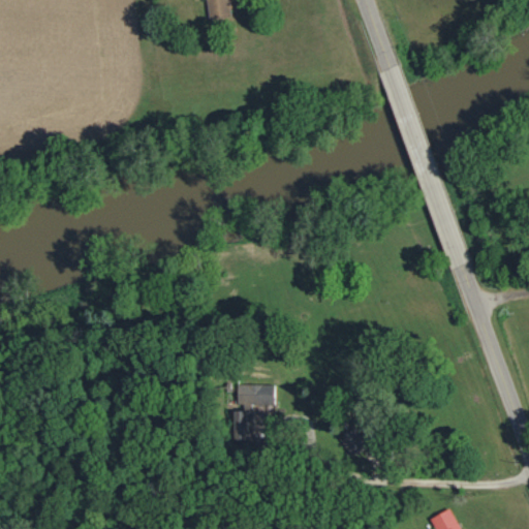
[(206,0),(209,19),(230,16),(227,0),(206,0)]
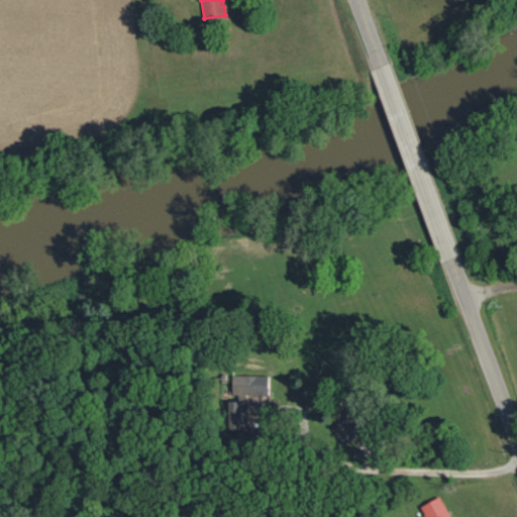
[(231,398),(246,398),(246,395),(269,396),(269,377),(232,376),(231,398)]
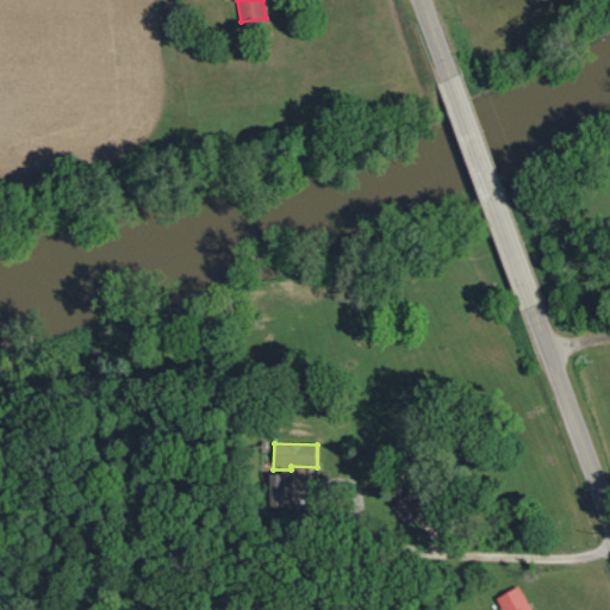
[(269,508),(291,509),(291,474),(263,474),(263,498),(269,498),(269,508)]
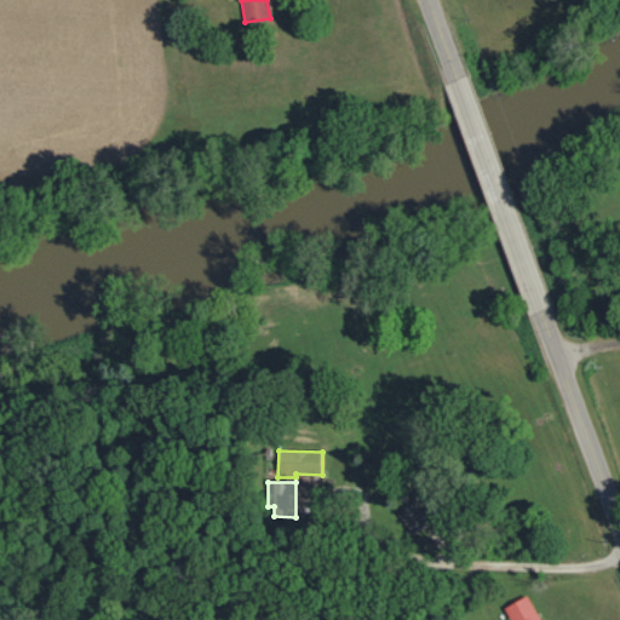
[(411,534),(430,522),(415,500),(397,512),(411,534)]
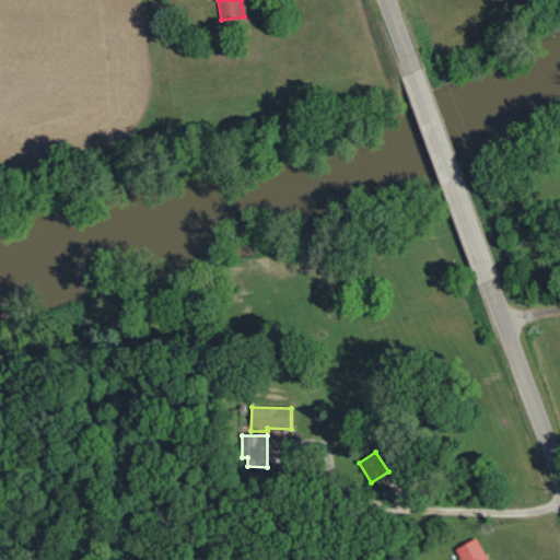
[(489,559),(477,537),(455,549),(461,559),(489,559)]
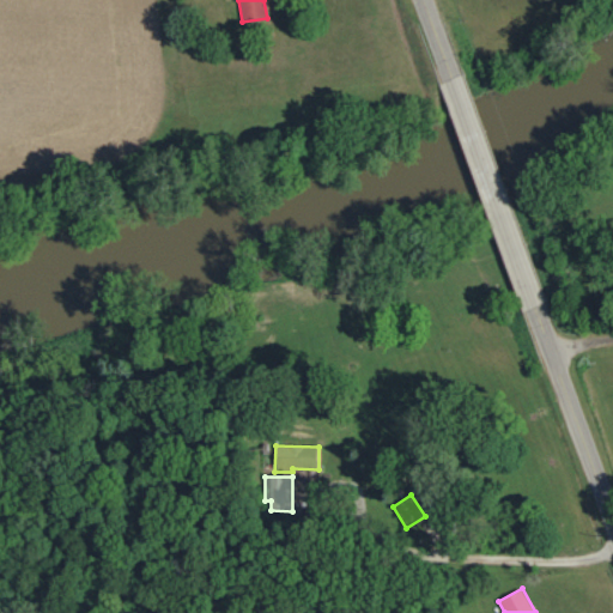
All buildings are outlined.
